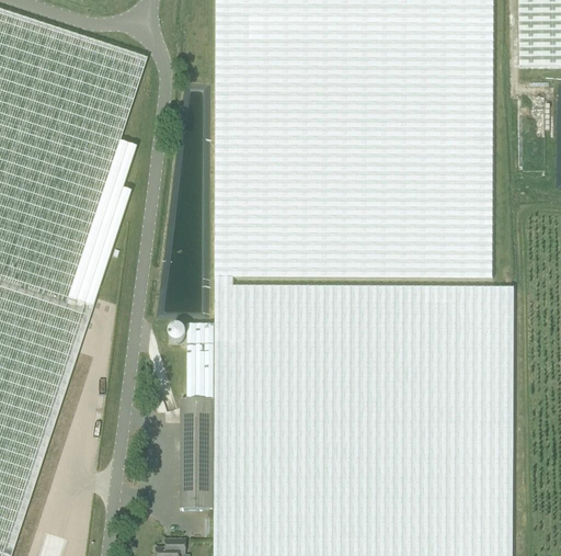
[(216,0),(215,283),(233,283),(233,275),(492,276),(493,0),(216,0)]
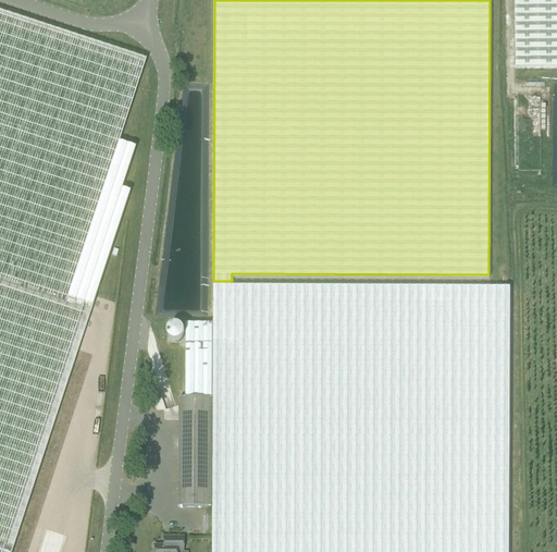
[(515,0),(517,63),(556,62),(556,0),(515,0)]
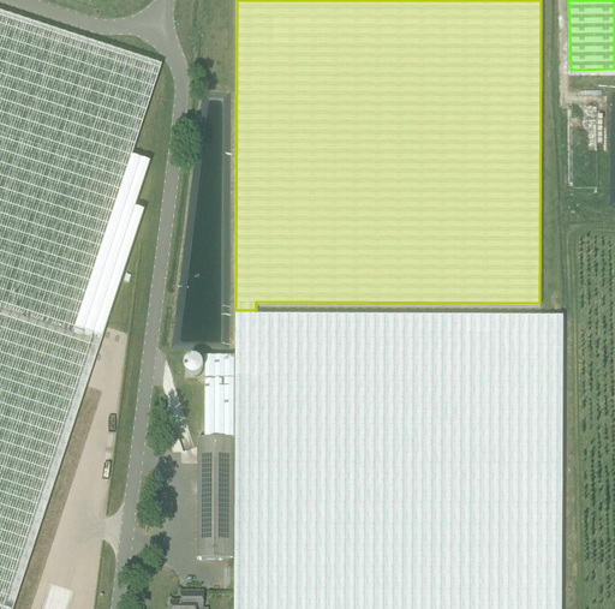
[(0,603),(3,604),(12,608),(143,208),(135,204),(149,159),(131,153),(161,63),(0,9),(0,603)]
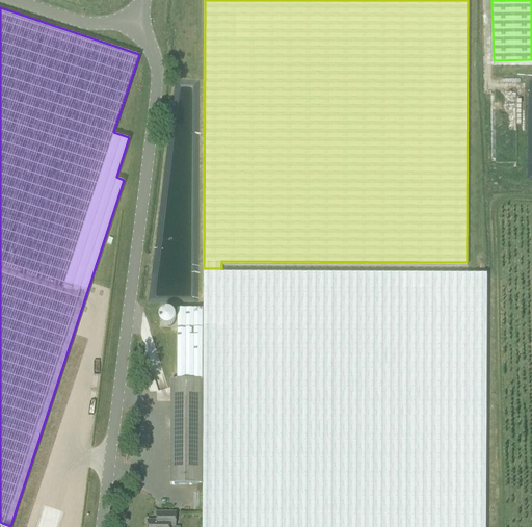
[(204,305),(203,480),(202,526),(484,526),(486,270),(221,268),(204,268),(204,305)]
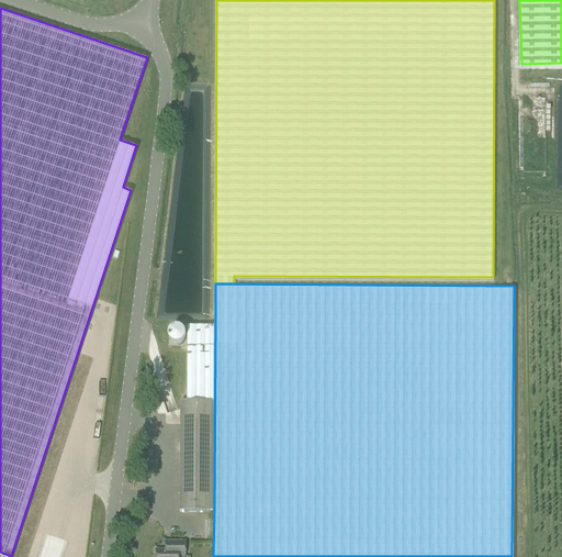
[(214,508),(215,322),(188,322),(188,398),(181,398),(181,508),(214,508)]
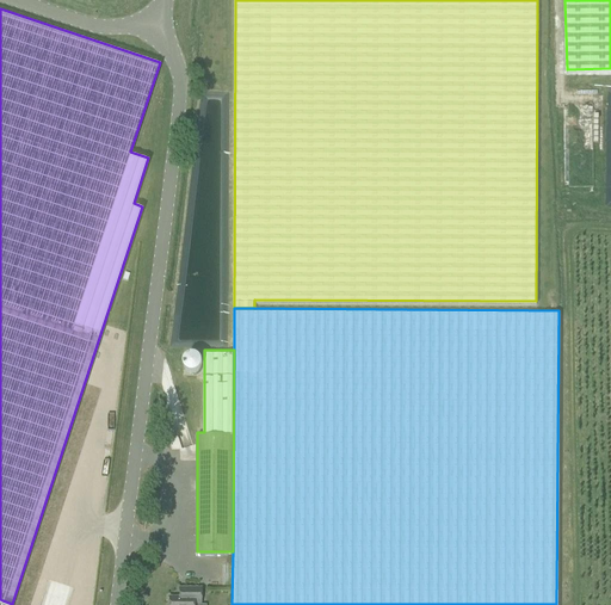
[(193,604),(193,600),(201,600),(201,584),(179,584),(179,592),(168,592),(168,604),(193,604)]
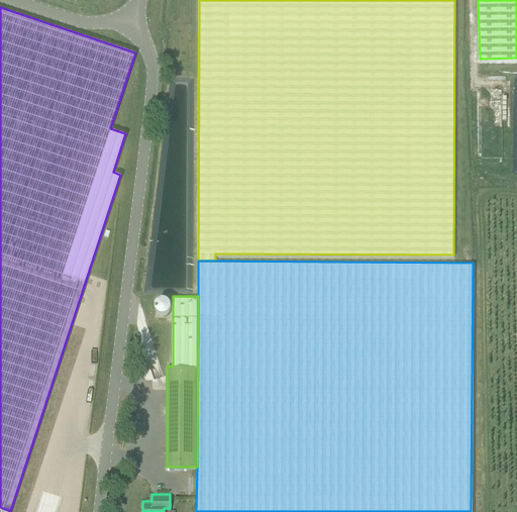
All buildings are outlined.
